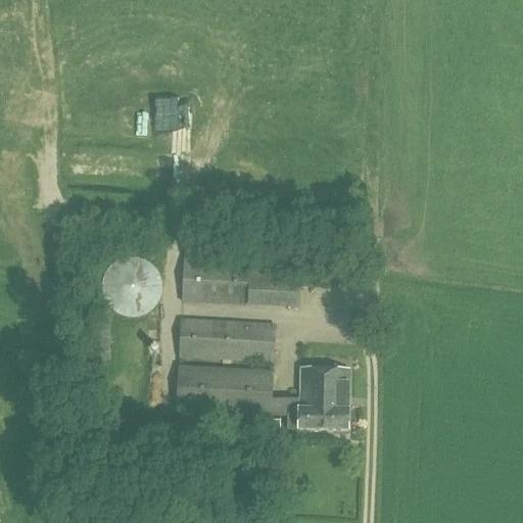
[(154,310),(159,302),(162,294),(163,286),(162,278),(158,270),(152,264),(145,259),(137,257),(128,257),(120,260),(113,266),(107,273),(104,280),(103,289),(105,297),(109,304),(115,311),(123,316),(131,318),(139,317),(147,314),(154,310)]
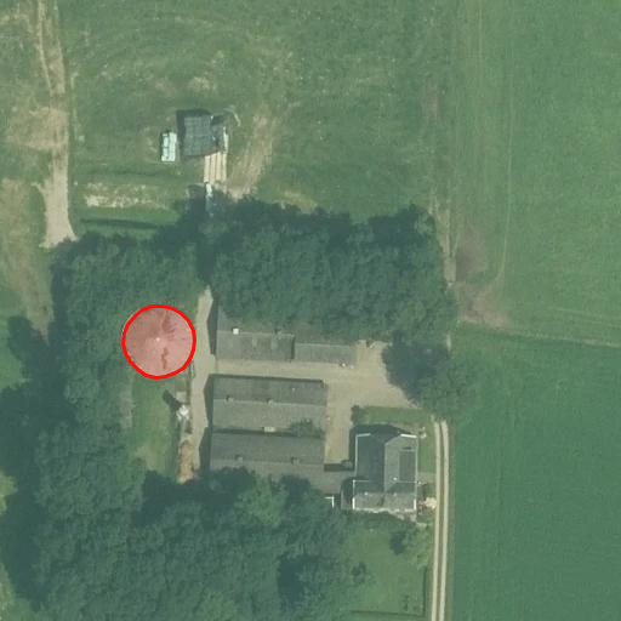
[(297,313),(220,309),(217,360),(294,365),(297,313)]
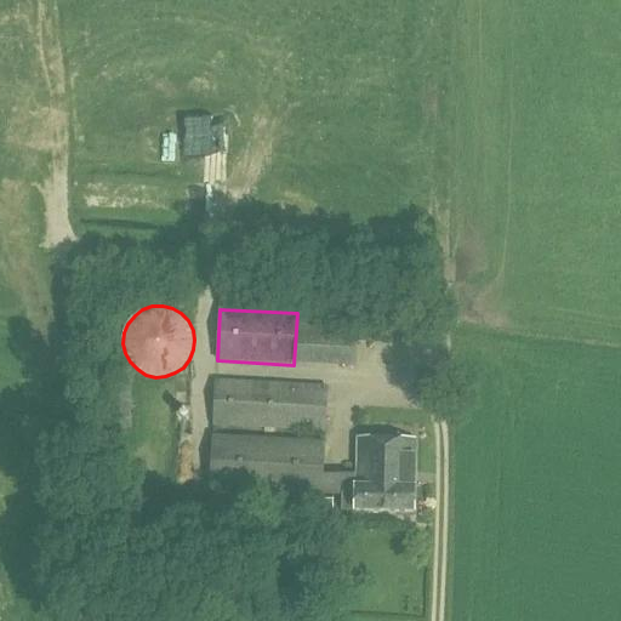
[(212,428),(328,436),(328,388),(215,381),(212,428)]
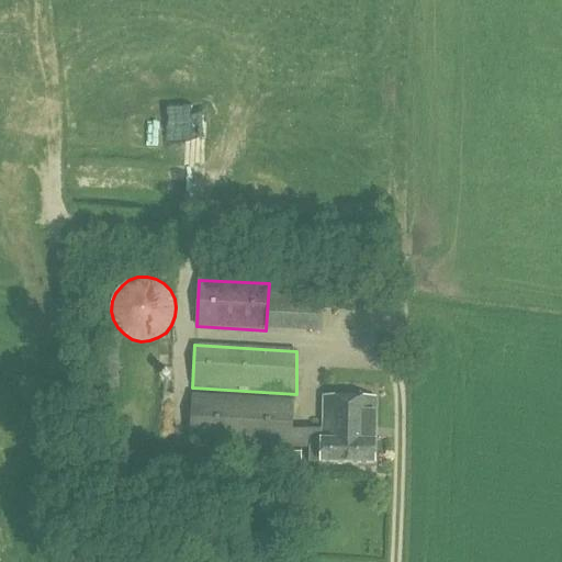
[(189,444),(294,449),(295,400),(191,395),(189,444)]
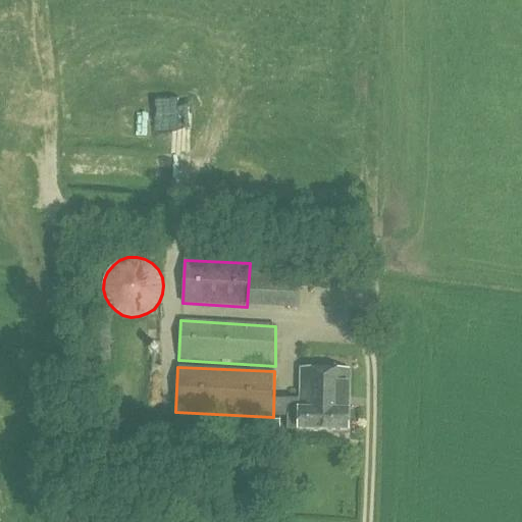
[(288,430),(298,430),(349,431),(350,370),(299,369),(299,416),(288,416),(288,430)]
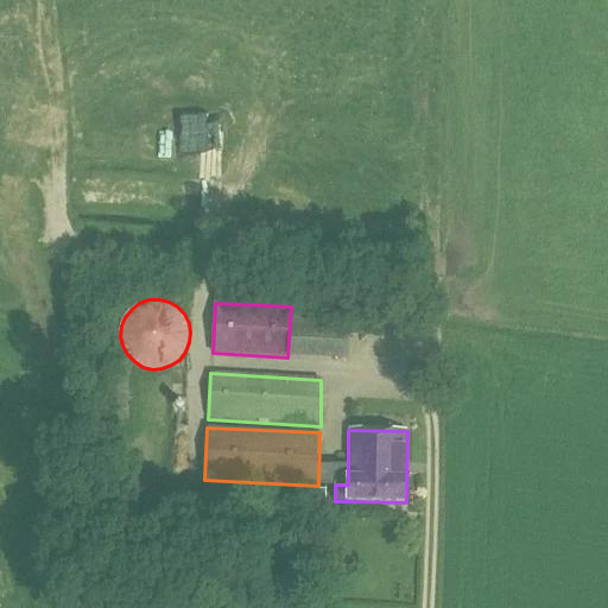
[(309,491),(309,510),(327,510),(327,491),(309,491)]
